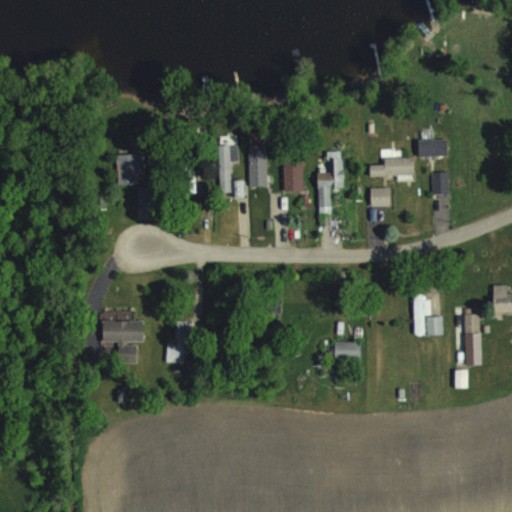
[(448,138),(418,138),(418,155),(448,155),(448,138)]
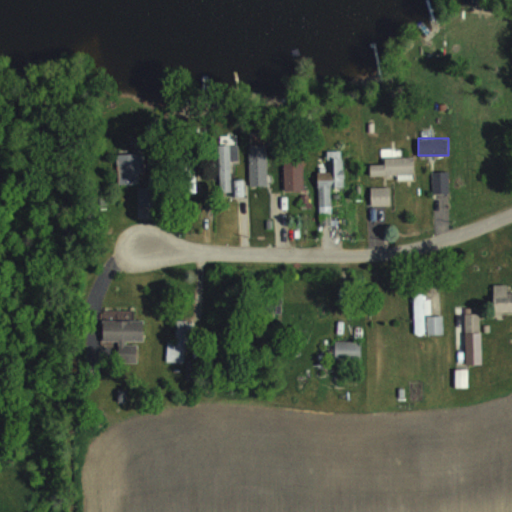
[(237,164),(237,144),(218,144),(218,192),(230,192),(230,164),(237,164)]
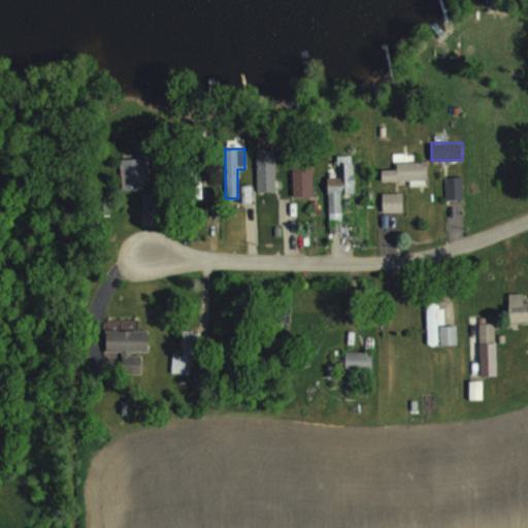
[(257,149),(257,192),(275,192),(275,149),(257,149)]
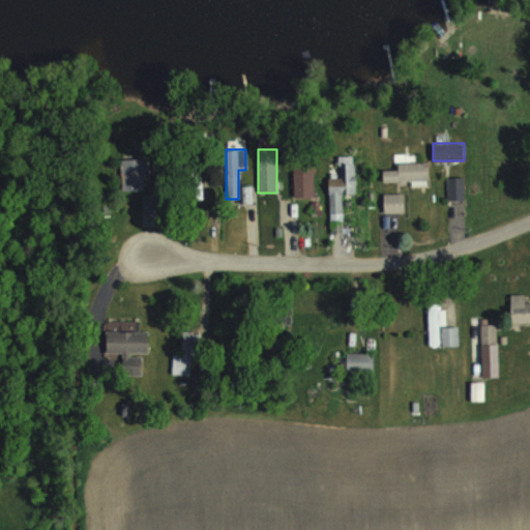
[(121,157),(121,190),(145,190),(145,157),(121,157)]
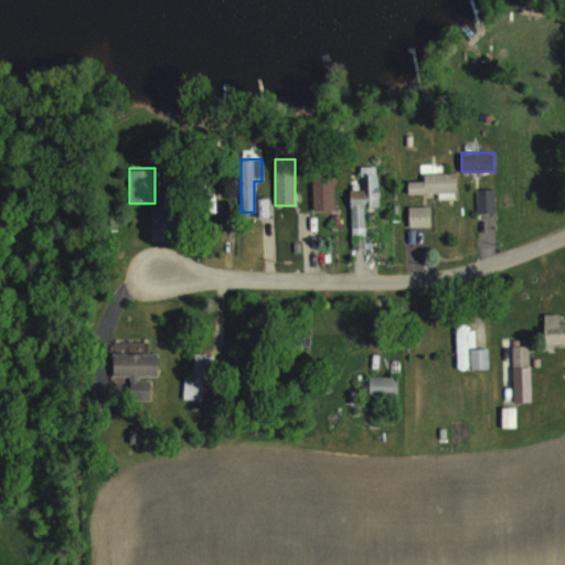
[(365,205),(377,205),(377,168),(359,168),(359,189),(351,189),(351,248),(365,248),(365,205)]
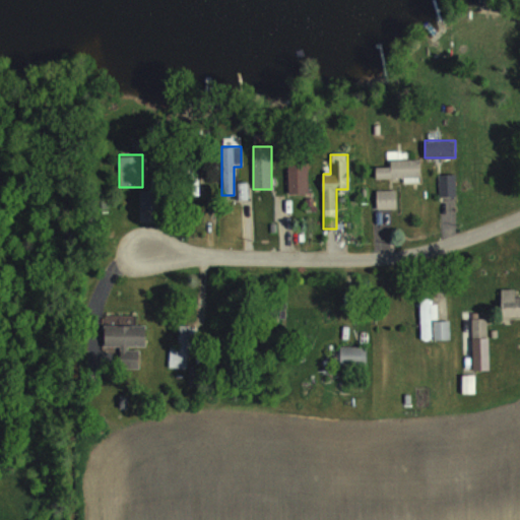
[(376,166),(376,178),(419,177),(419,158),(388,158),(389,166),(376,166)]
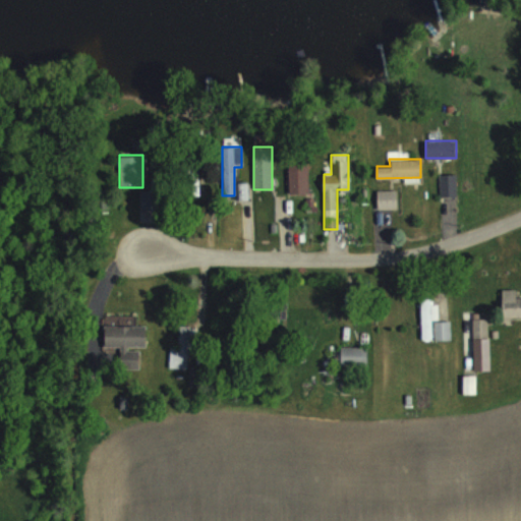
[(289,193),(308,193),(308,162),(289,162),(289,193)]
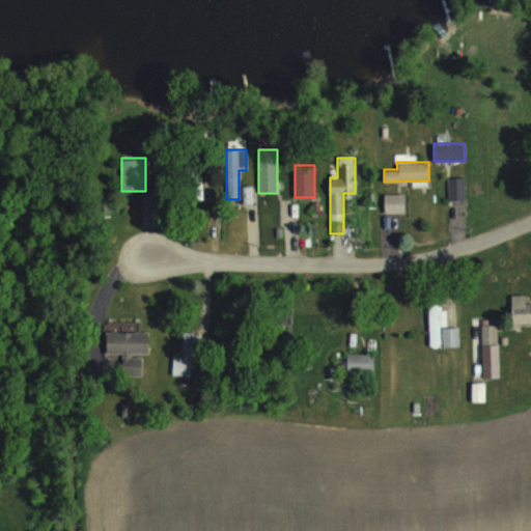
[(448,200),(465,200),(465,176),(448,176),(448,200)]
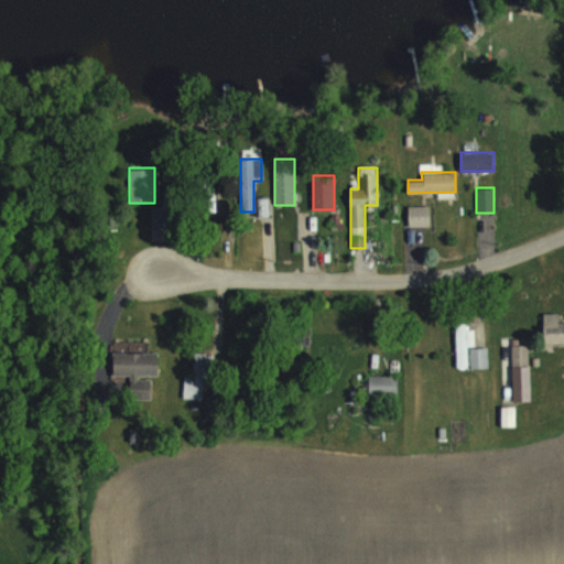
[(150,206),(150,236),(172,236),(172,206),(150,206)]
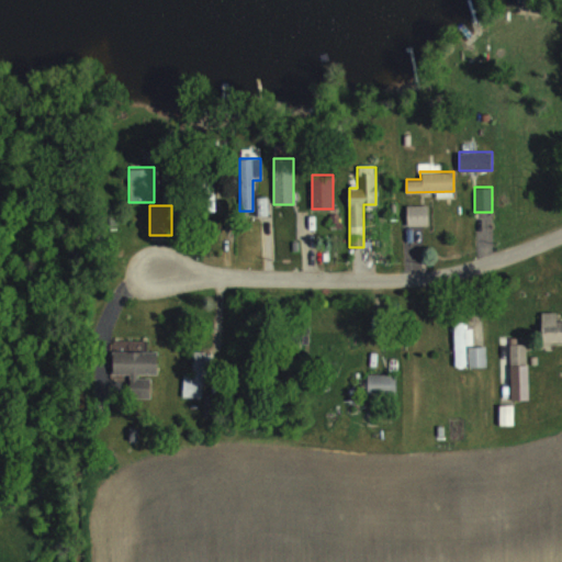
[(428,205),(406,205),(406,226),(428,226),(428,205)]
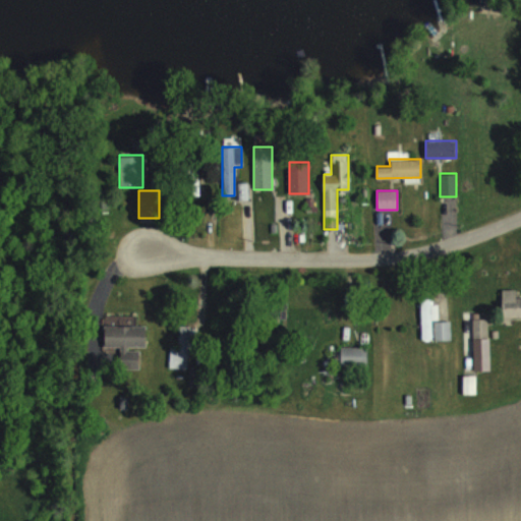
[(520,319),(520,297),(517,298),(517,290),(503,290),(503,319),(520,319)]
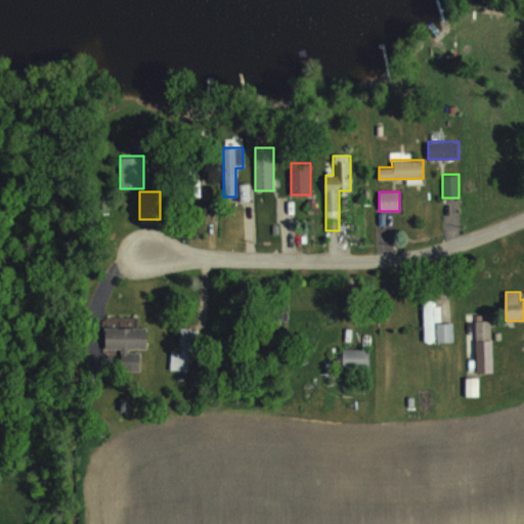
[(453,342),(453,322),(440,322),(440,300),(424,300),(424,342),(453,342)]
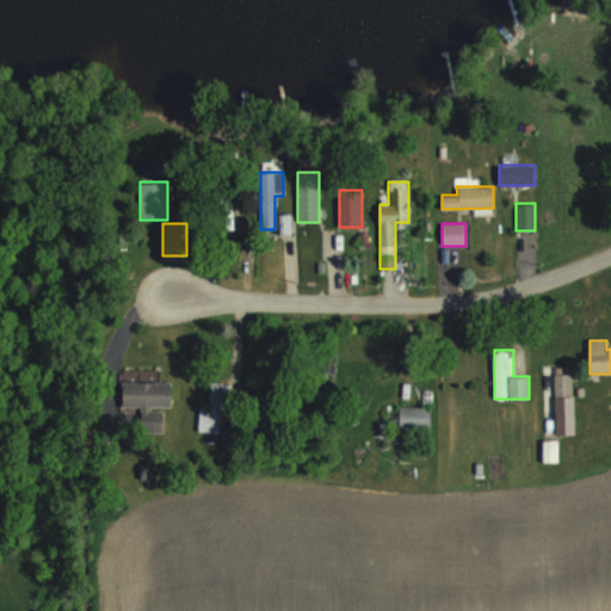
[(555,418),(572,418),(572,375),(555,375),(555,418)]
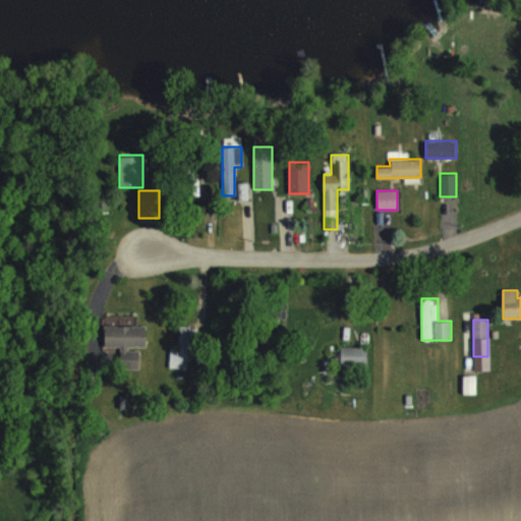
[(145,347),(145,325),(104,325),(104,346),(120,346),(120,368),(139,368),(139,347),(145,347)]
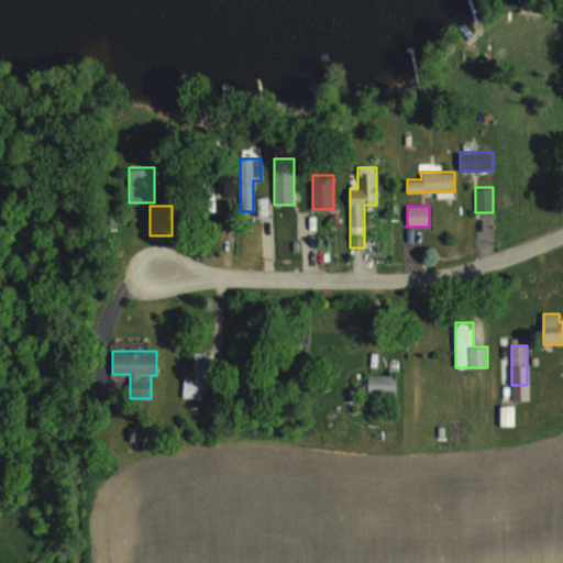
[(183,375),(183,397),(203,398),(203,376),(212,377),(212,351),(192,351),(192,375),(183,375)]
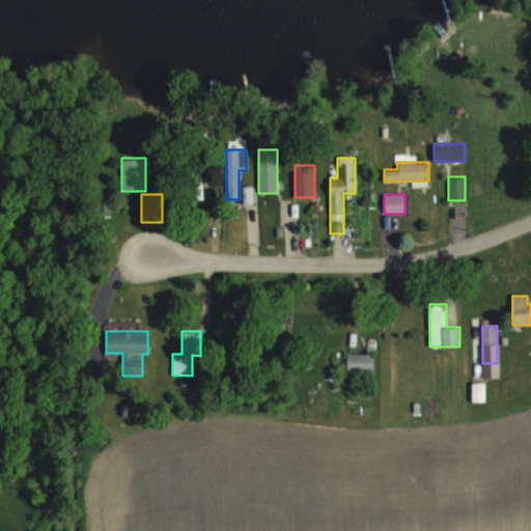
[(373,373),(373,353),(347,353),(347,373),(373,373)]
